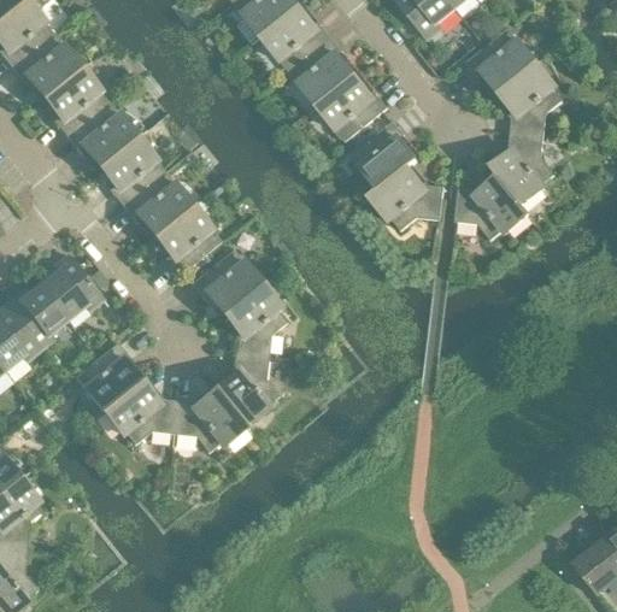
[(0,0),(0,18),(23,0),(0,0)]
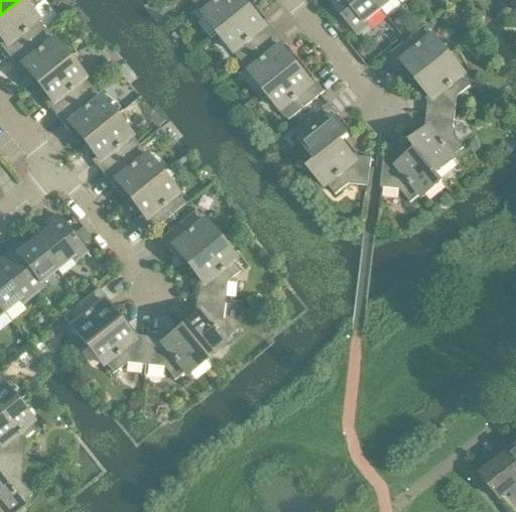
[(0,39),(0,43),(9,55),(45,27),(23,0),(19,0),(0,15),(0,36),(2,38),(0,39)]
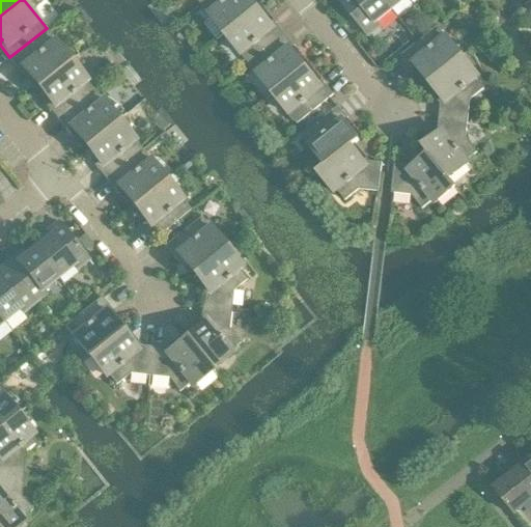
[(202,0),(201,1),(225,31),(257,5),(253,0),(202,0)]
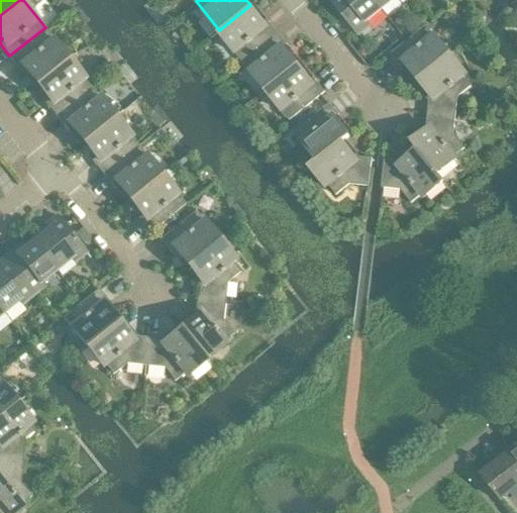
[(382,6),(377,0),(331,0),(357,31),(369,22),(367,19),(382,6)]
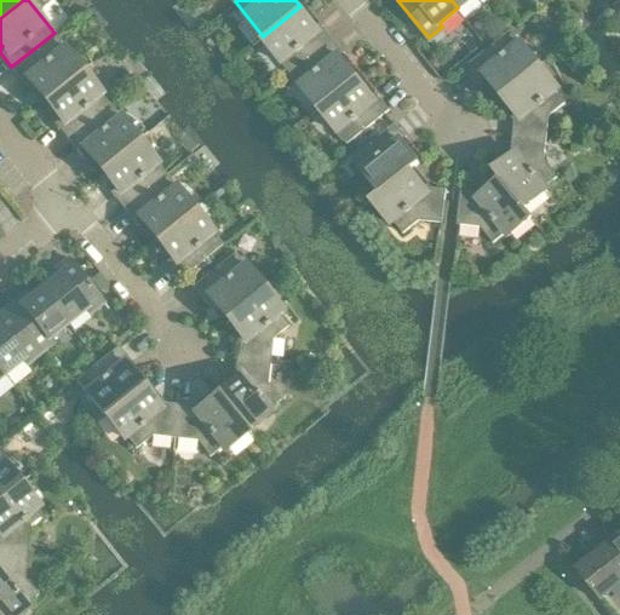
[(263,36),(291,72),(333,36),(320,19),(315,23),(300,6),(263,36)]
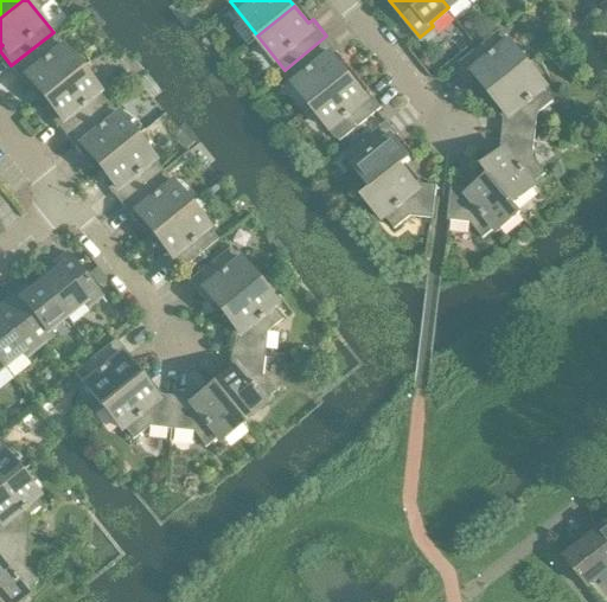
[(477,75),(491,91),(528,62),(500,26),(458,61),(472,78),(477,75)]
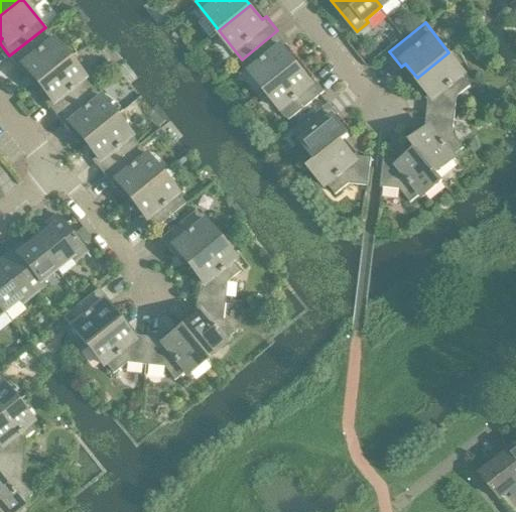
[(25,68),(36,82),(69,56),(45,27),(9,55),(21,71),(25,68)]
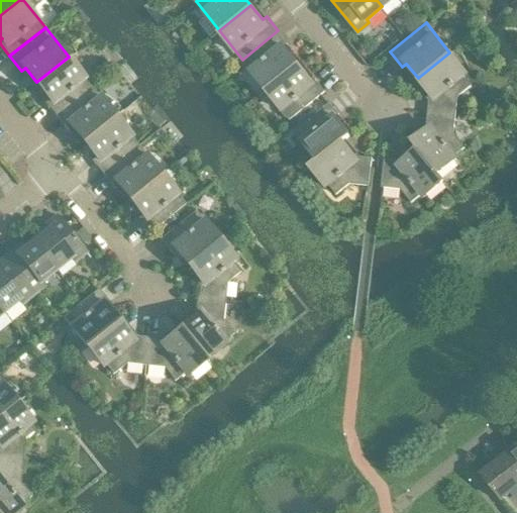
[(242,60),(266,89),(297,63),(286,48),(290,45),(278,30),(242,60)]
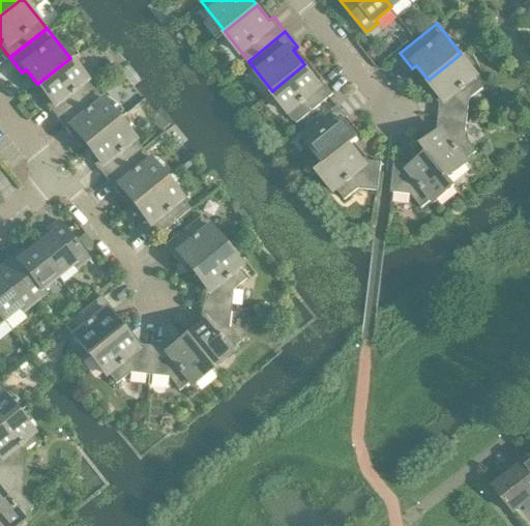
[(439,101),(438,113),(467,116),(469,96),(482,85),(474,75),(476,72),(461,54),(429,80),(440,94),(436,97),(439,101)]
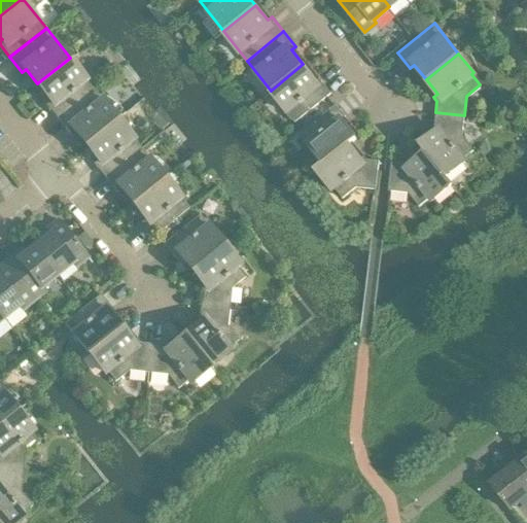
[(45,101),(57,116),(94,86),(70,58),(37,83),(49,98),(45,101)]
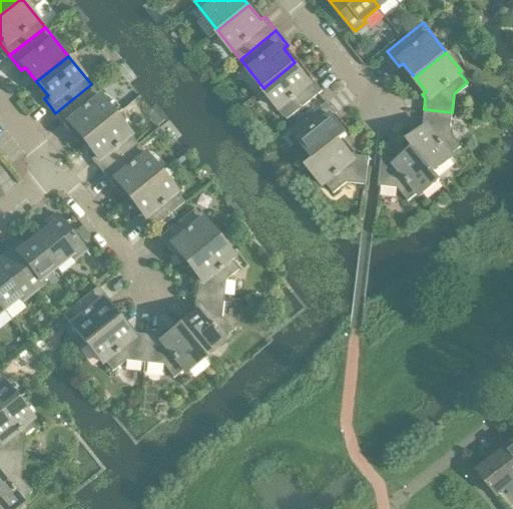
[(295,62),(264,88),(287,117),(323,88),(311,74),(307,76),(295,62)]
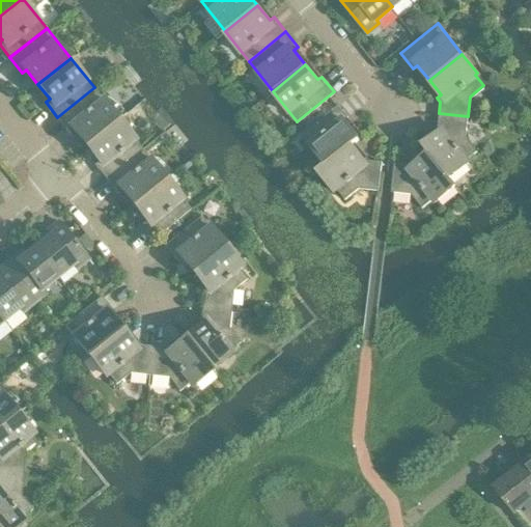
[(74,129),(85,143),(118,117),(94,87),(57,117),(70,132),(74,129)]
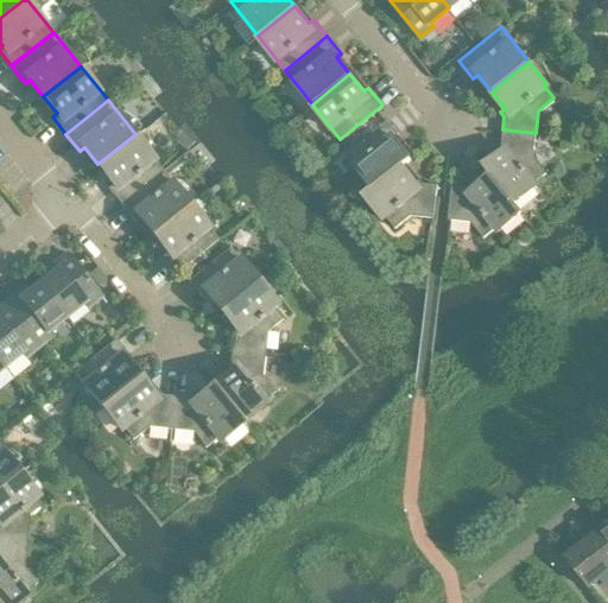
[(344,152),(372,186),(373,186),(401,164),(411,157),(397,139),(400,135),(386,118),(344,152)]
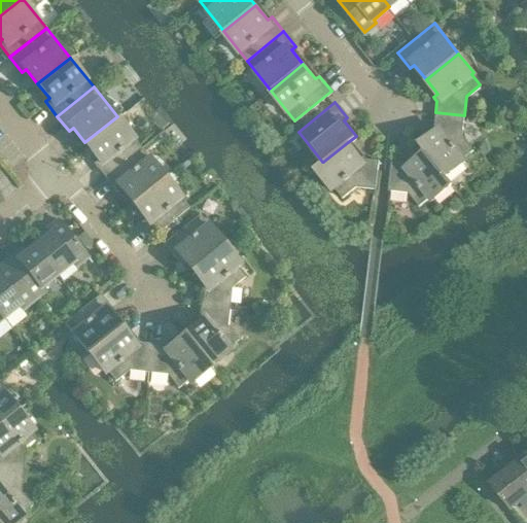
[(419,143),(424,150),(425,150),(445,175),(446,174),(465,159),(463,157),(473,148),(462,134),(464,115),(435,112),(434,124),(430,127),(433,131),(419,143)]
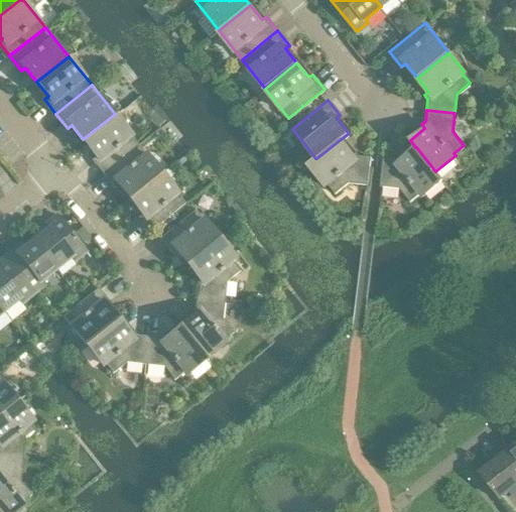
[(91,157),(103,171),(138,143),(115,114),(83,139),(95,154),(91,157)]
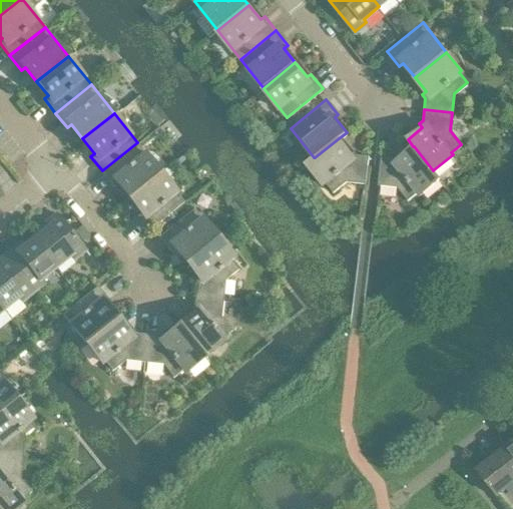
[(315,157),(314,157),(307,163),(323,182),(325,180),(333,190),(347,179),(366,181),(369,154),(357,153),(354,149),(350,152),(339,138),(315,157)]
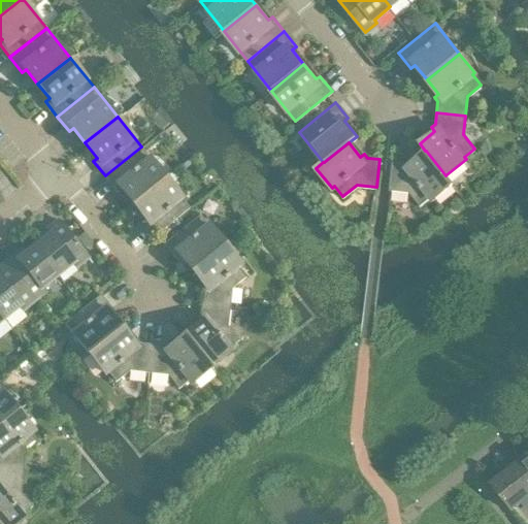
[(121,187),(132,202),(165,175),(141,146),(105,175),(117,190),(121,187)]
